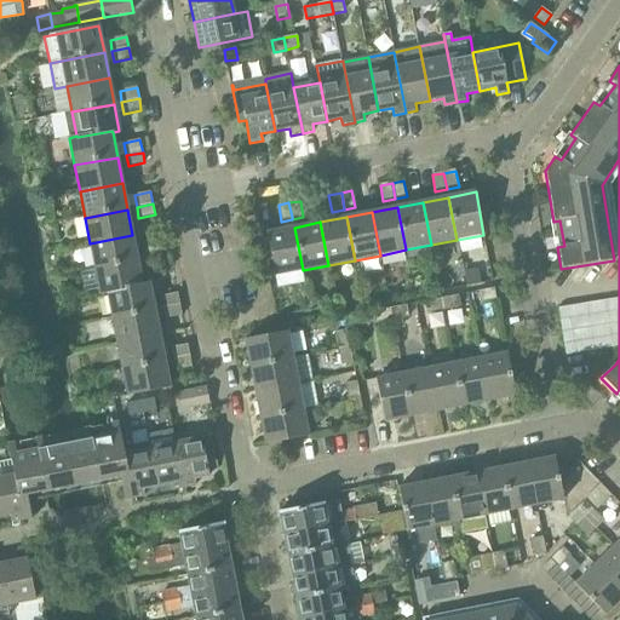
[(303,270),(294,228),(267,233),(275,275),(303,270)]
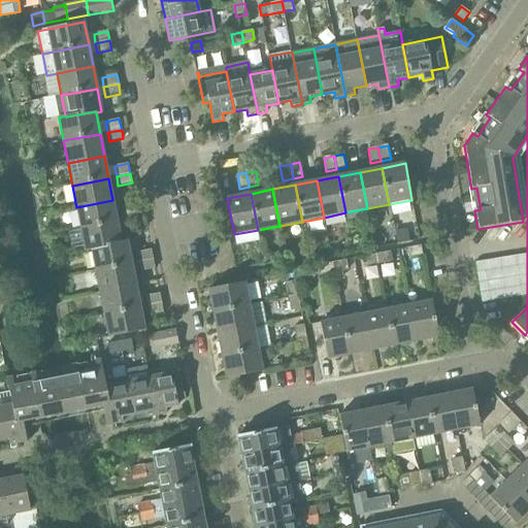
[(80,229),(118,222),(112,200),(76,207),(80,229)]
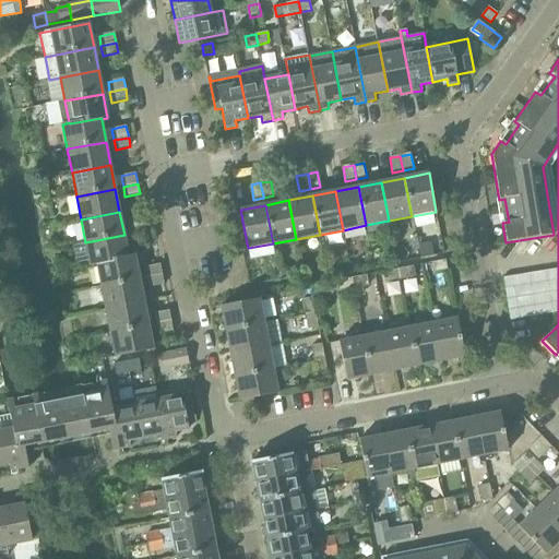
[(144,219),(130,222),(132,233),(146,229),(144,219)]
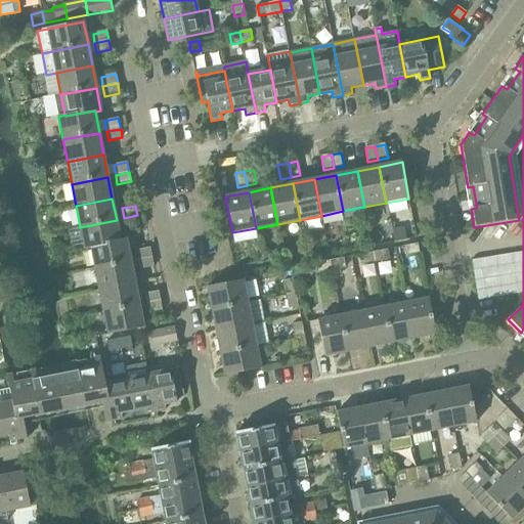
[(139,225),(137,215),(124,218),(126,227),(139,225)]
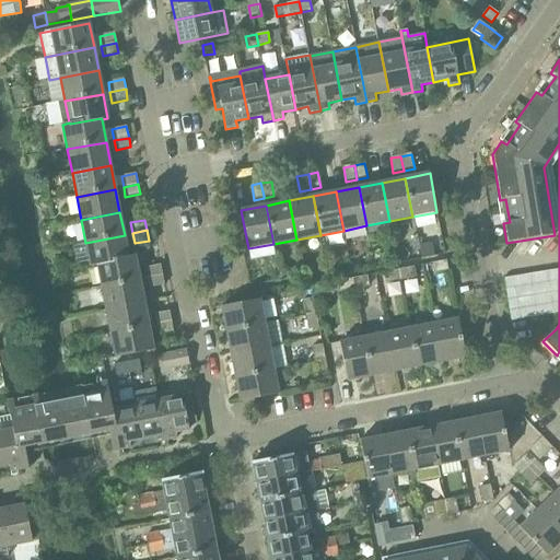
[(90,267),(97,265),(97,264),(129,258),(128,256),(125,235),(85,243),(90,267)]
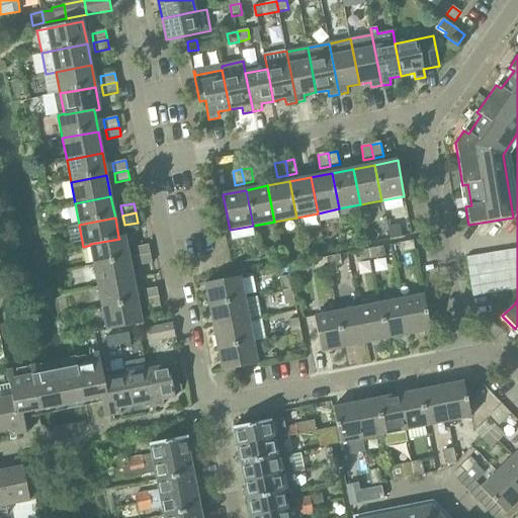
[(400,225),(386,227),(390,239),(402,237),(400,225)]
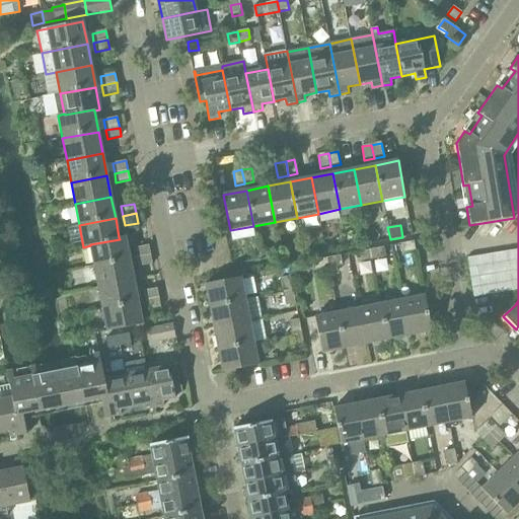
[(90,244),(90,245),(94,266),(130,258),(125,236),(119,237),(120,239),(90,244)]
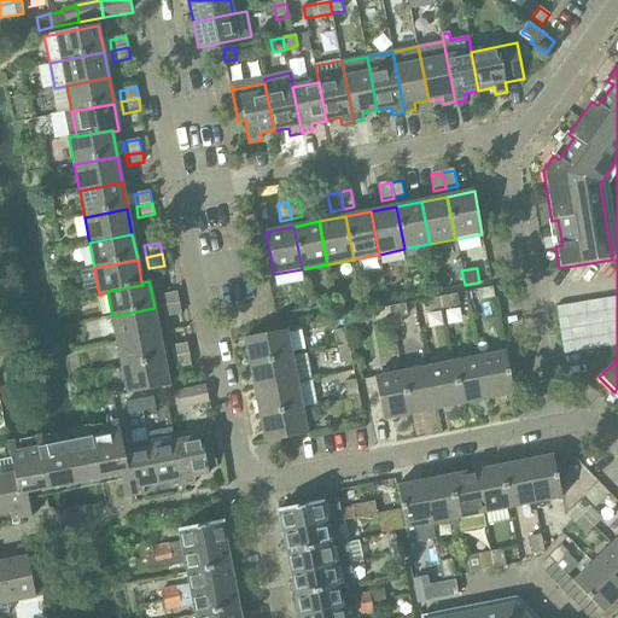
[(479,305),(496,303),(493,287),(476,291),(479,305)]
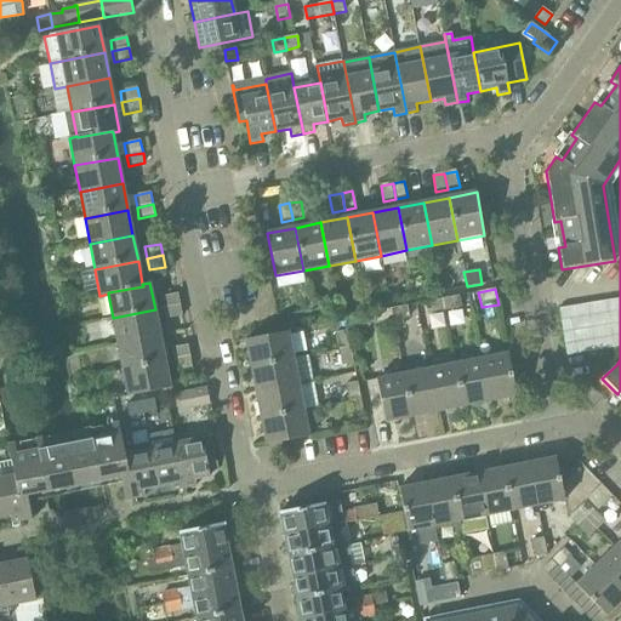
[(161,297),(163,308),(181,305),(178,294),(161,297)]
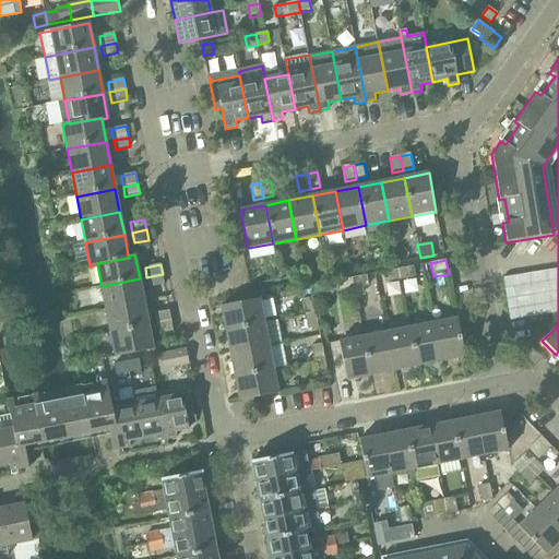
[(415,280),(413,266),(397,270),(400,283),(415,280)]
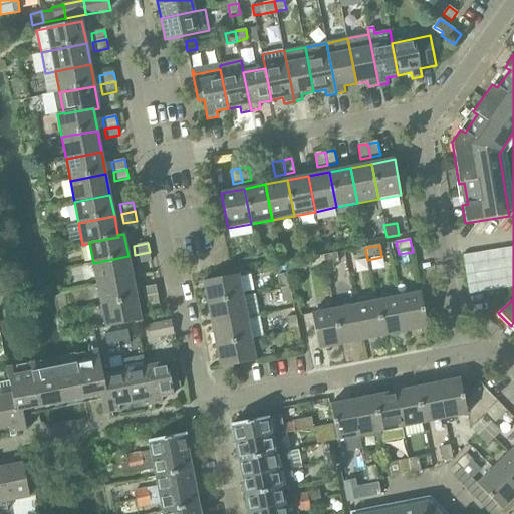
[(513,247),(463,256),(469,295),(513,287),(513,247)]
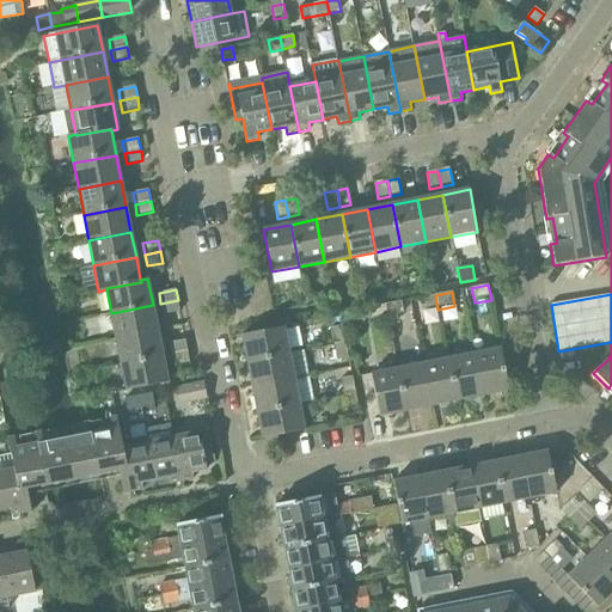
[(422,313),(438,310),(435,295),(420,298),(422,313)]
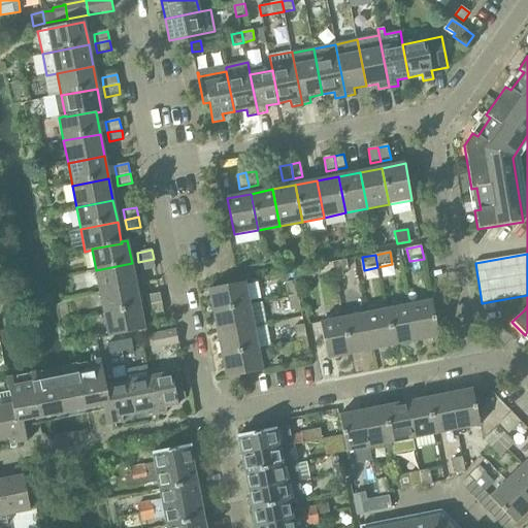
[(155,269),(154,259),(138,262),(140,272),(155,269)]
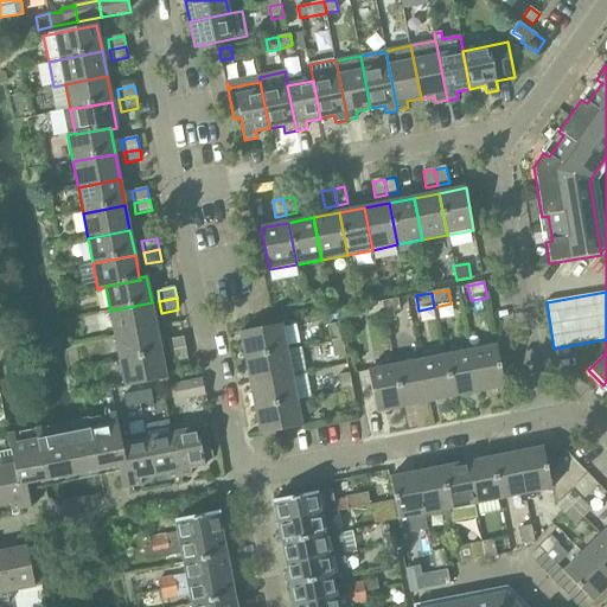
[(397,299),(382,302),(384,317),(400,314),(397,299)]
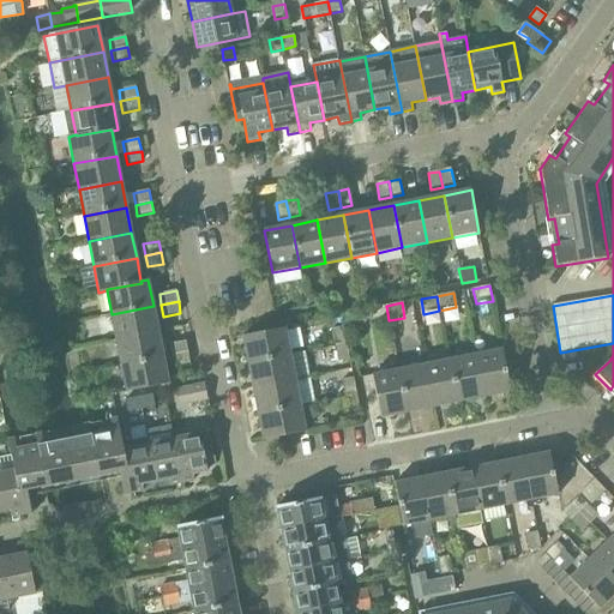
[(158,331),(154,306),(112,314),(116,339),(158,331)]
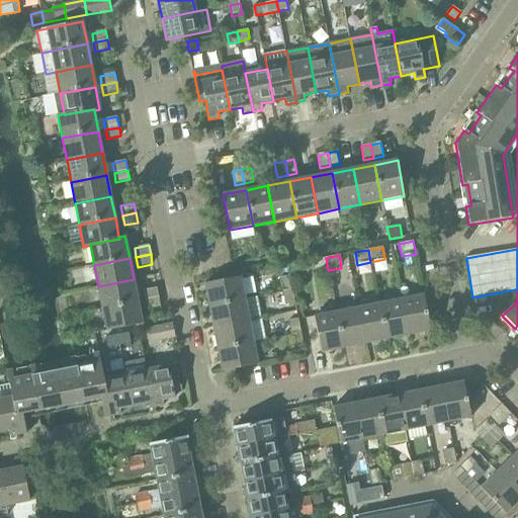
[(315,273),(328,270),(326,258),(312,260),(315,273)]
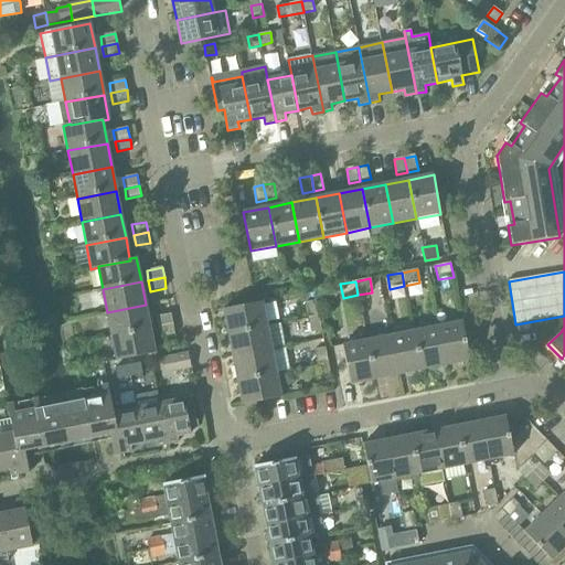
[(306,302),(309,318),(319,316),(316,300),(306,302)]
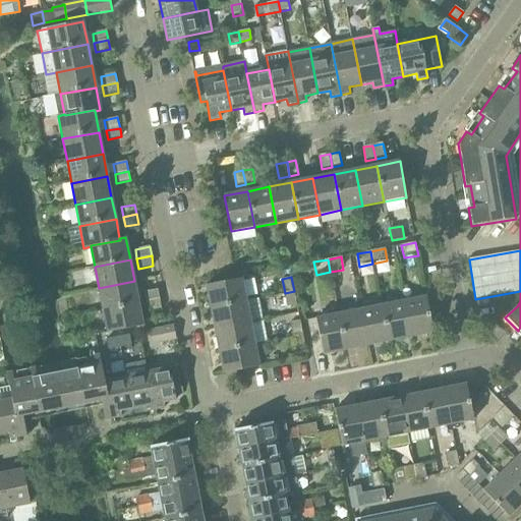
[(211,308),(247,301),(242,278),(207,285),(211,308)]
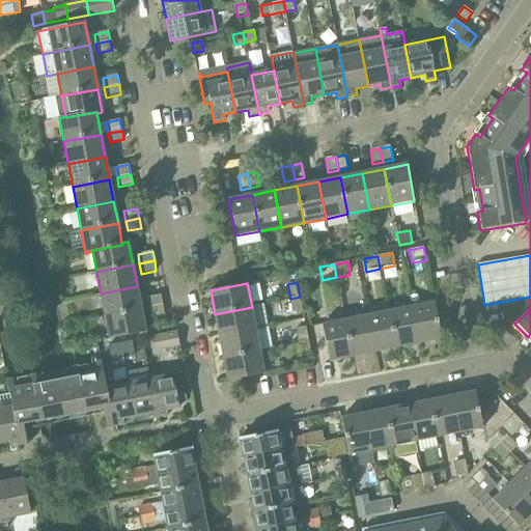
[(105,316),(142,309),(137,286),(101,294),(105,316)]
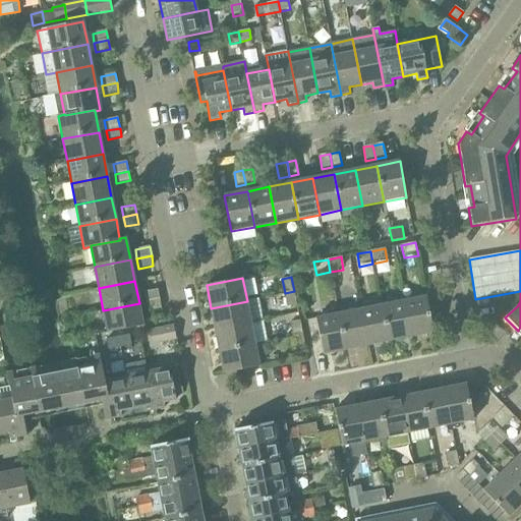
[(143,292),(146,302),(160,299),(159,294),(158,290),(143,292)]
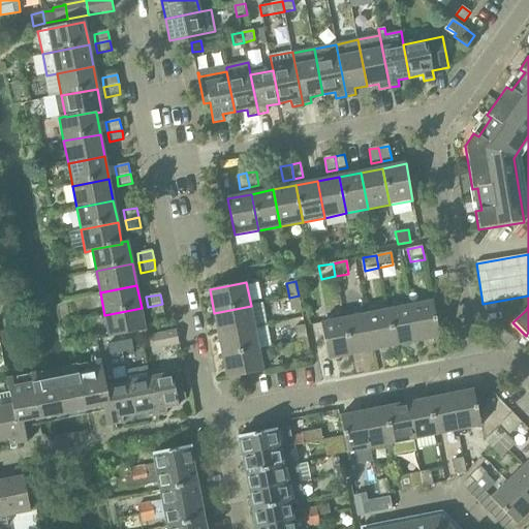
[(289,298),(292,312),(302,310),(299,296),(289,298)]
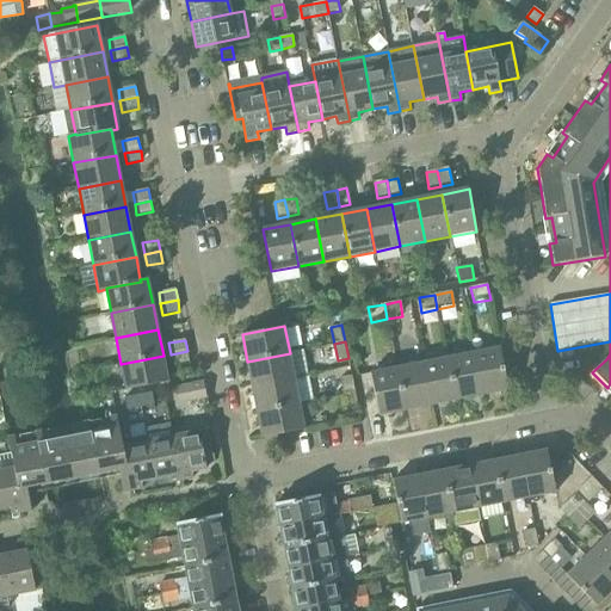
[(508,392),(507,386),(500,349),(473,353),(482,396),(508,392)]
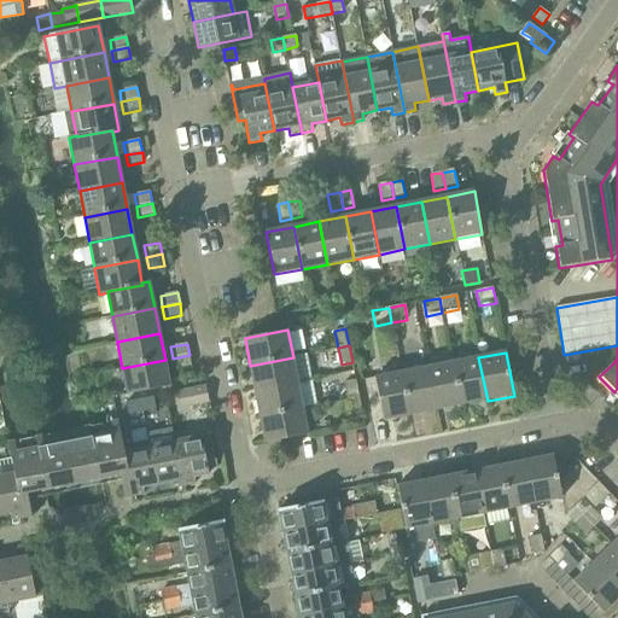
[(192,366),(190,355),(173,359),(175,369),(192,366)]
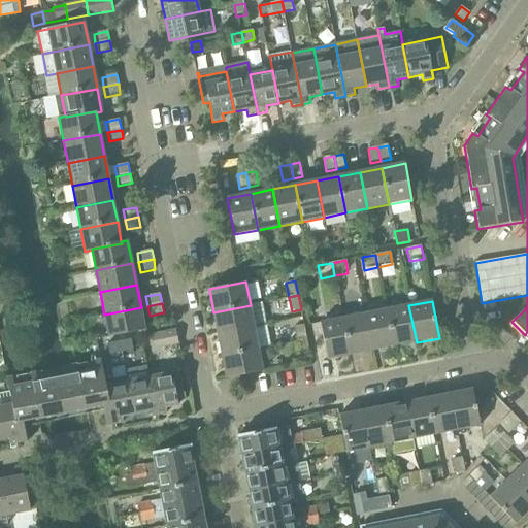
[(213,312),(218,335),(255,328),(251,305),(213,312)]
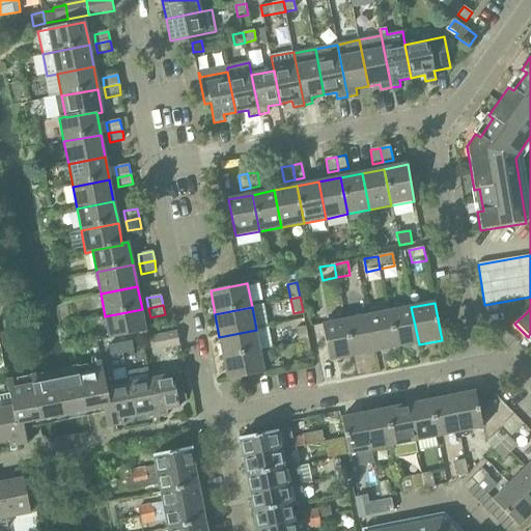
[(411,307),(389,312),(397,348),(419,344),(411,307)]
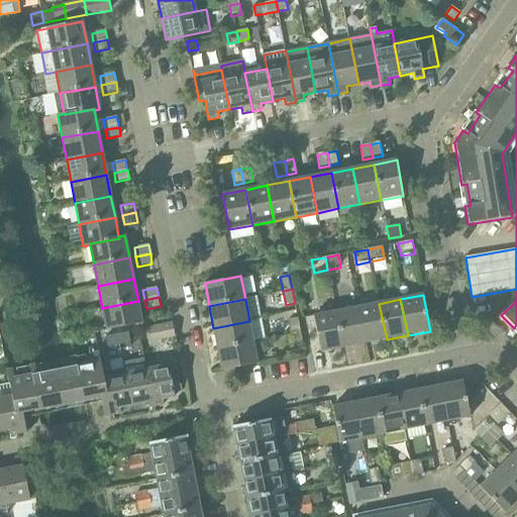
[(102,308),(106,330),(142,323),(138,301),(102,308)]
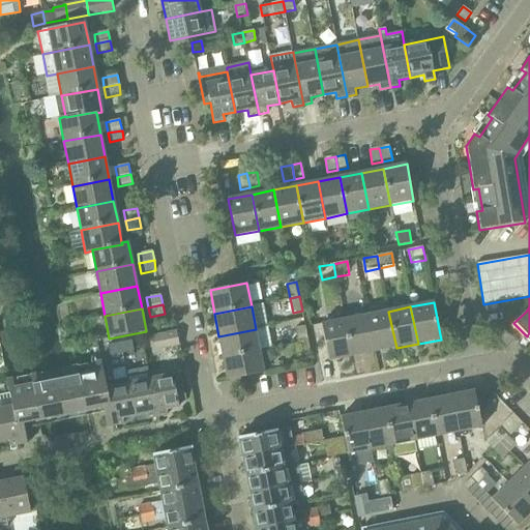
[(388,312),(366,316),(374,352),(396,348),(388,312)]
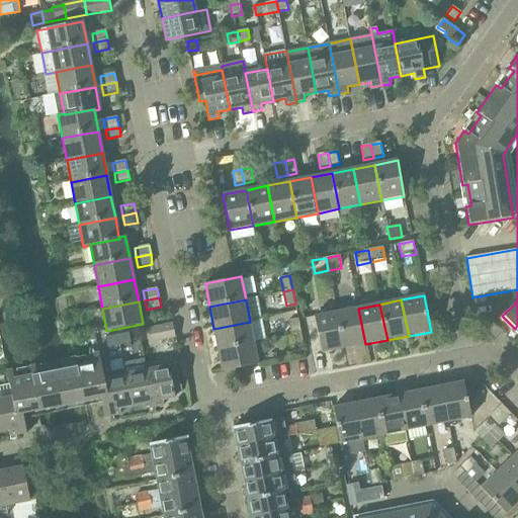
[(358,309),(337,313),(344,348),(365,344),(358,309)]
